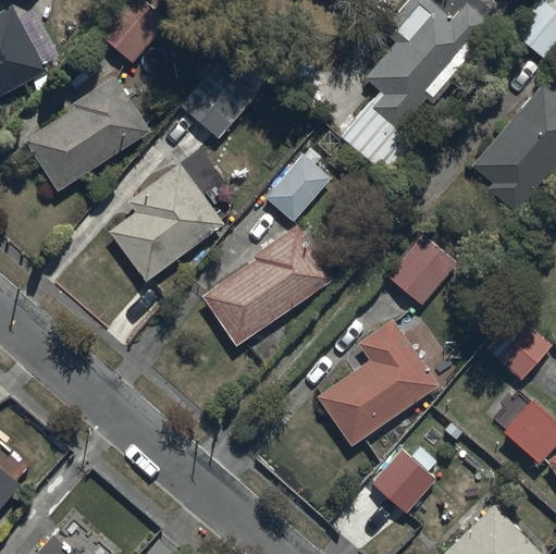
[(146,0),(122,0),(95,33),(132,64),(170,20),(146,0)]
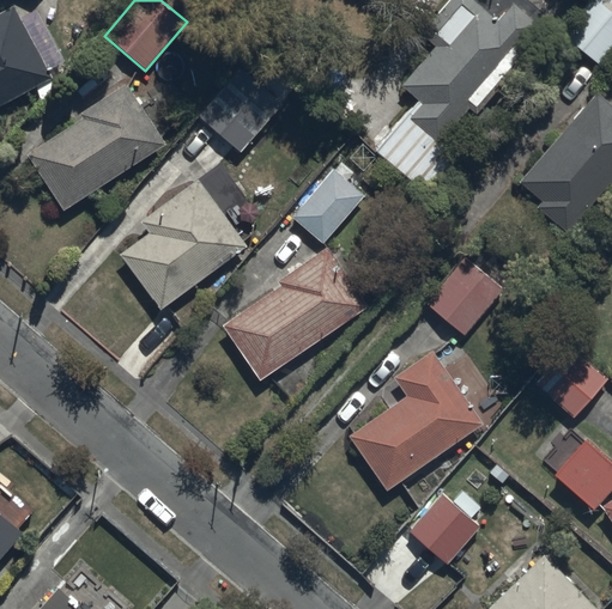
[(376,151),(423,190),(458,151),(443,138),(468,107),(479,115),(549,32),(513,2),(497,18),(476,0),(452,0),(424,35),(436,46),(403,85),(420,99),(376,151)]
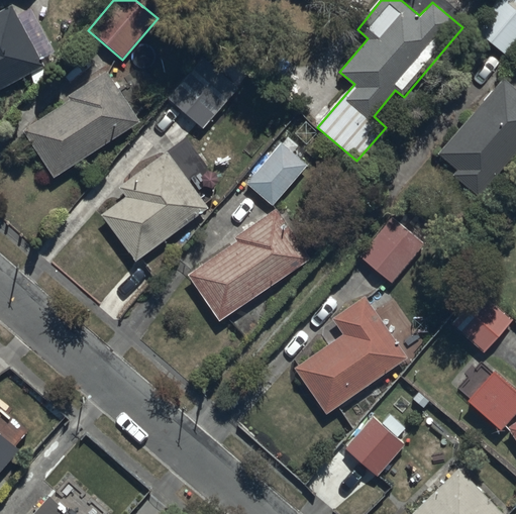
[(508,57),(515,45),(515,0),(497,0),(474,28),(508,57)]
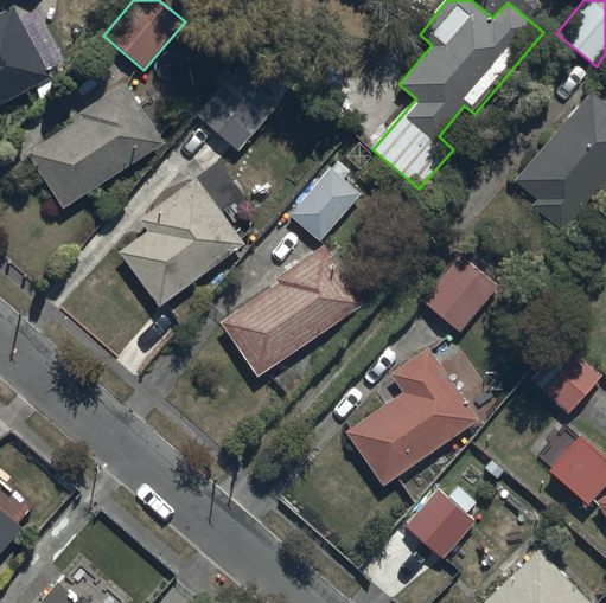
[(14,6),(0,13),(0,103),(52,77),(49,70),(63,63),(34,8),(20,17),(14,6)]
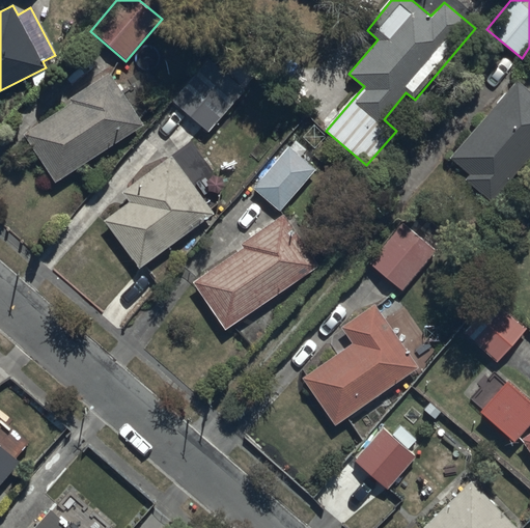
[(214,123),(244,89),(211,59),(180,93),(214,123)]
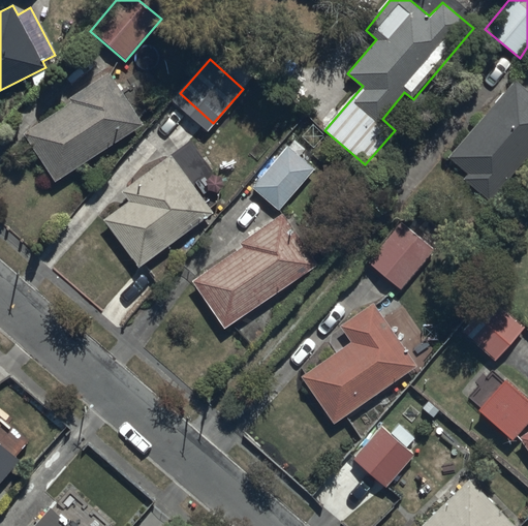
[(143,124),(109,72),(23,129),(57,181),(143,124)]
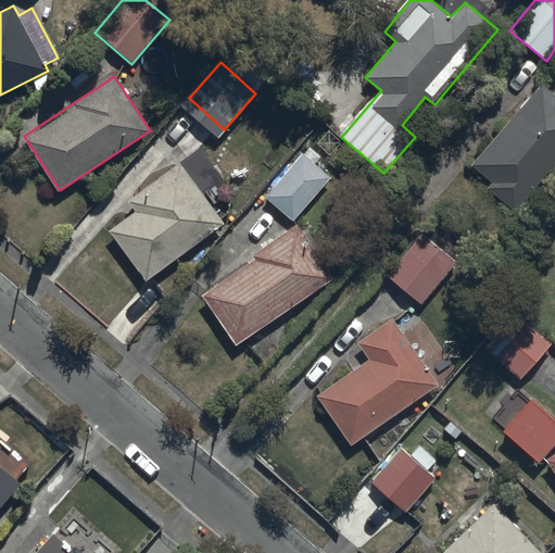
[(488,188),(515,211),(554,163),(554,95),(541,83),(471,164),(492,183),(488,188)]
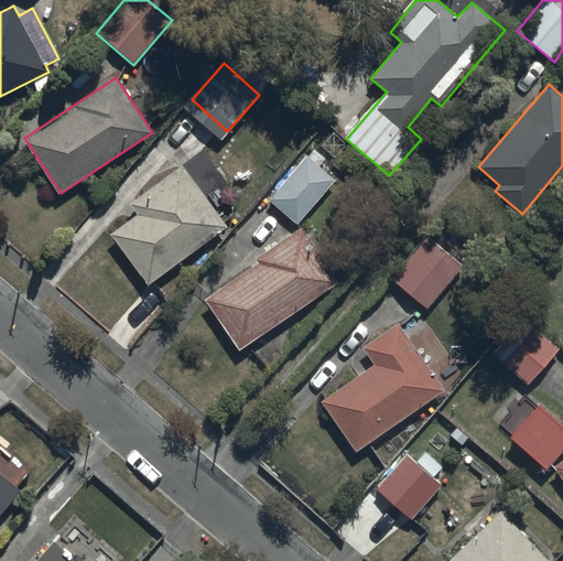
[(324,161),(312,150),(268,200),(296,225),(335,181),(320,166),(324,161)]
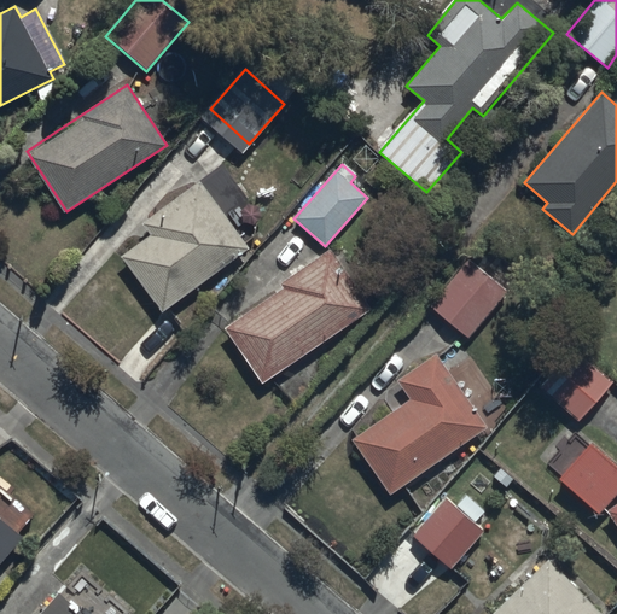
[(162,311),(248,250),(250,247),(202,181),(143,222),(152,234),(122,256),(162,311)]
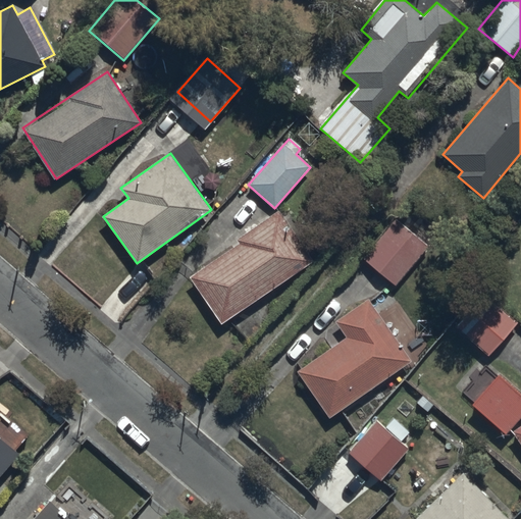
[(313,260),(278,210),(237,239),(239,243),(190,276),(221,322),(313,260)]
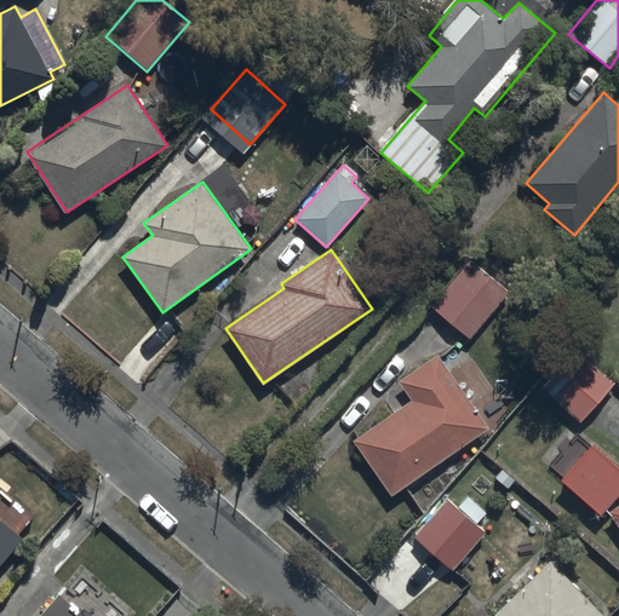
[(471,259),(430,306),(470,341),(511,294),(471,259)]
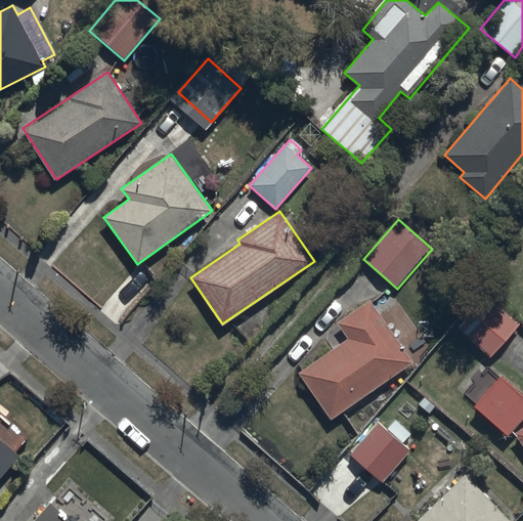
[(486,295),(458,329),(490,356),(519,322),(486,295)]
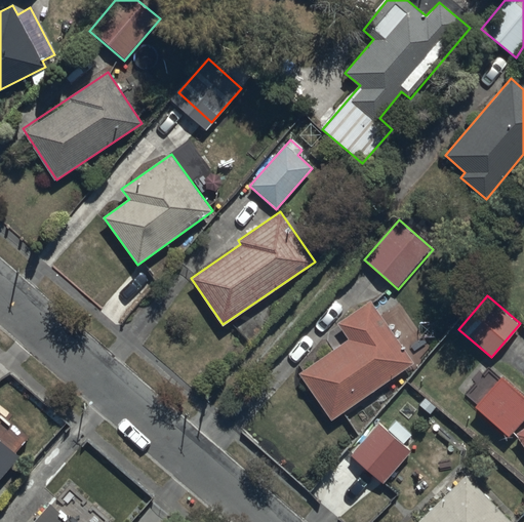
[(413,363),(370,299),(337,322),(349,338),(299,372),(331,419),(413,363)]
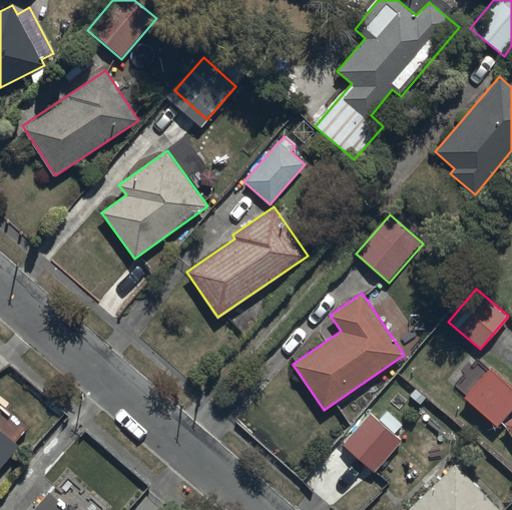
[(468,395),(500,422),(511,407),(511,385),(491,368),(468,395)]
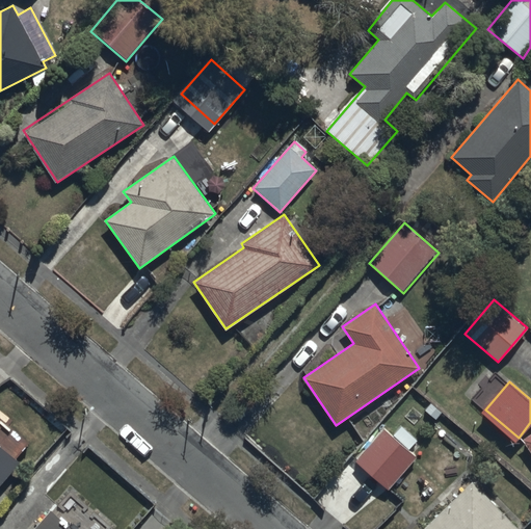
[(387,429),(356,464),(382,486),(413,452),(387,429)]
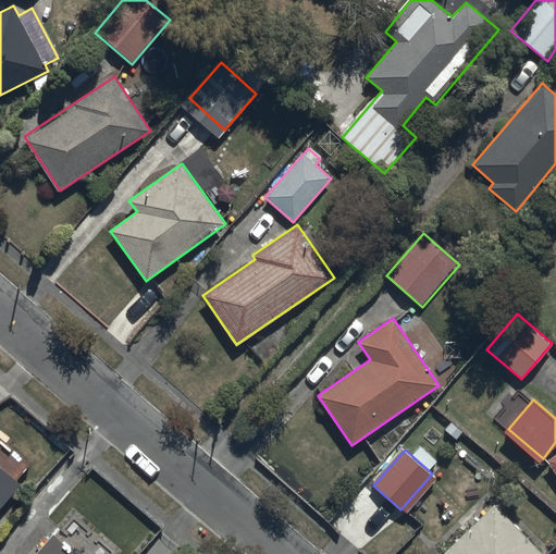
[(0,506),(20,483),(0,466),(0,506)]
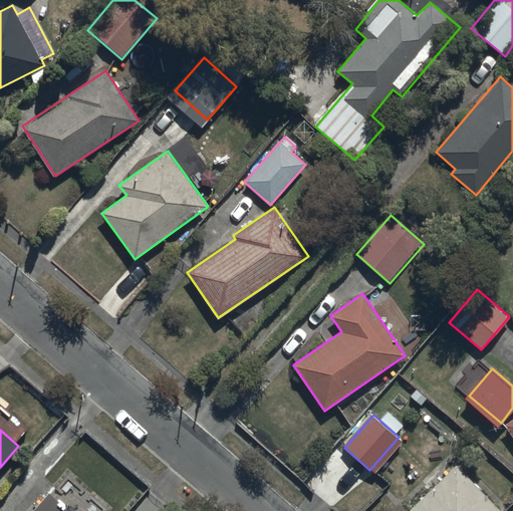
[(500,510),(456,466),(410,510),(500,510)]
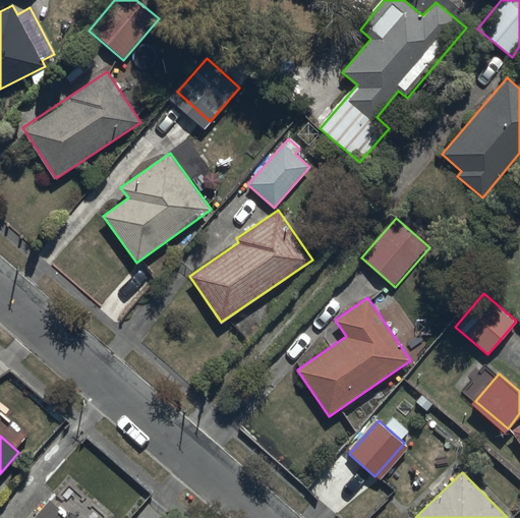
[(55,505),(49,500),(33,517),(81,517),(60,499),(55,505)]
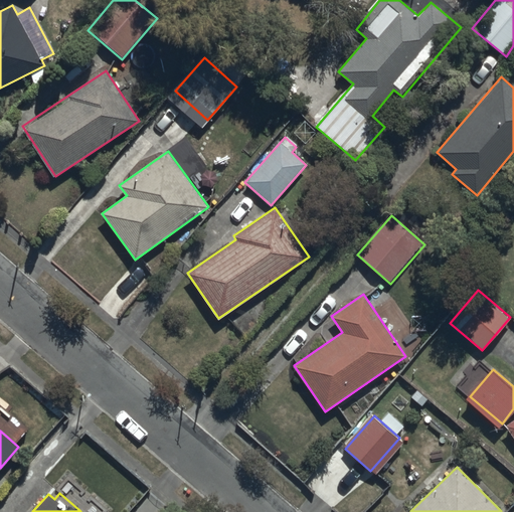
All buildings are outlined.
